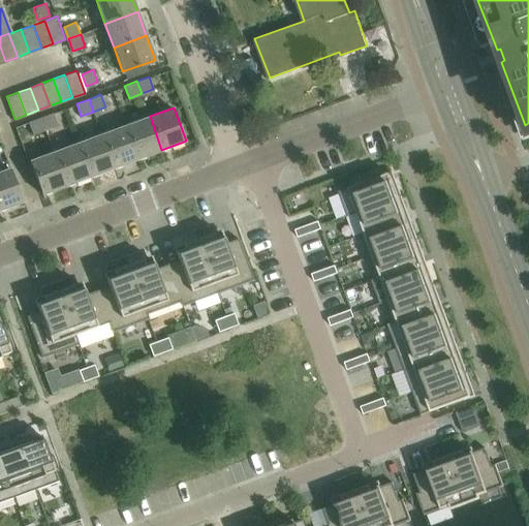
[(53,112),(40,117),(45,129),(58,124),(53,112)]
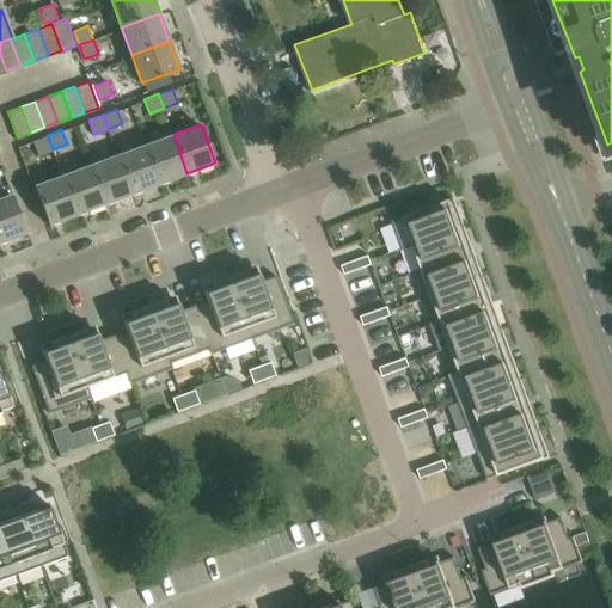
[(173,134),(146,145),(159,183),(187,173),(173,134)]
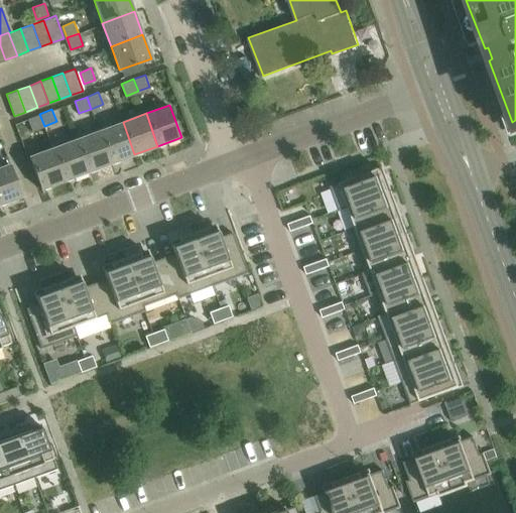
[(32,130),(44,126),(39,114),(28,118),(32,130)]
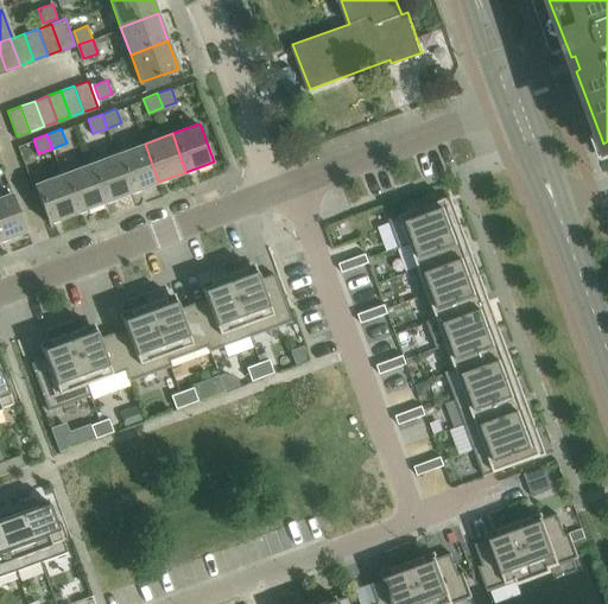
[(158,182),(145,144),(116,153),(131,192),(158,182)]
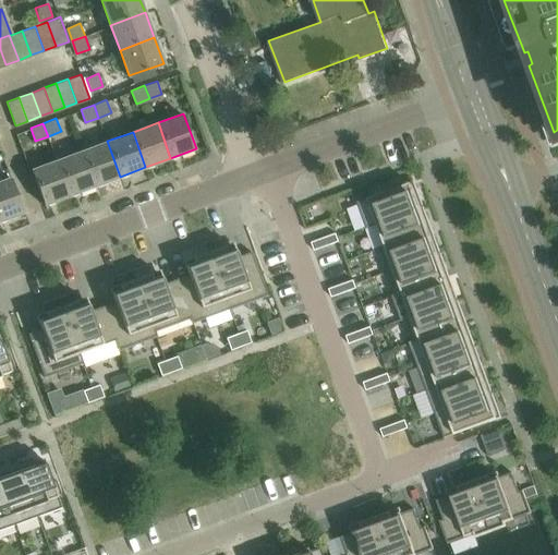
[(107,141),(82,151),(95,185),(120,177),(107,141)]
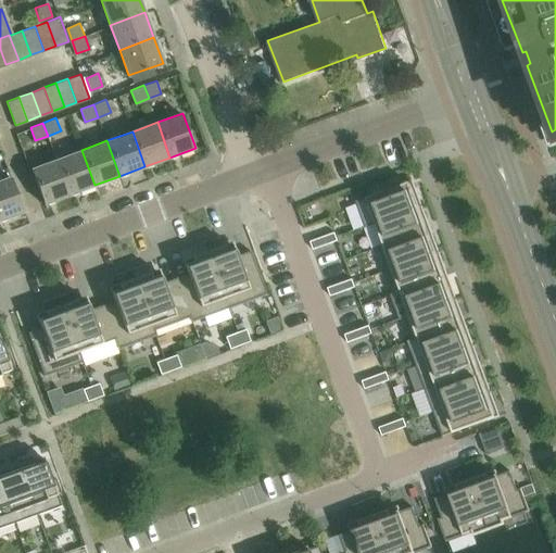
[(95,185),(81,150),(57,159),(70,193),(95,185)]
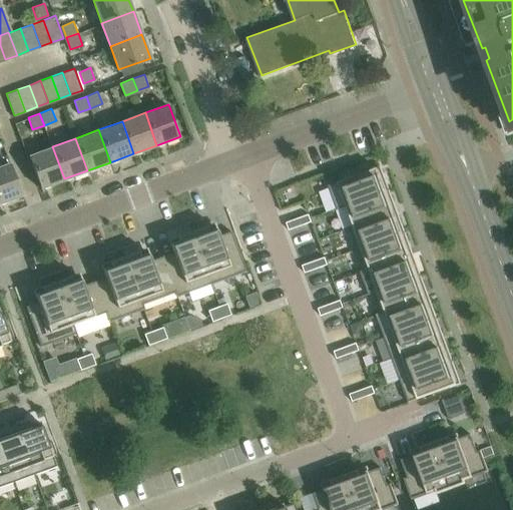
[(41,187),(64,178),(52,146),(29,155),(41,187)]
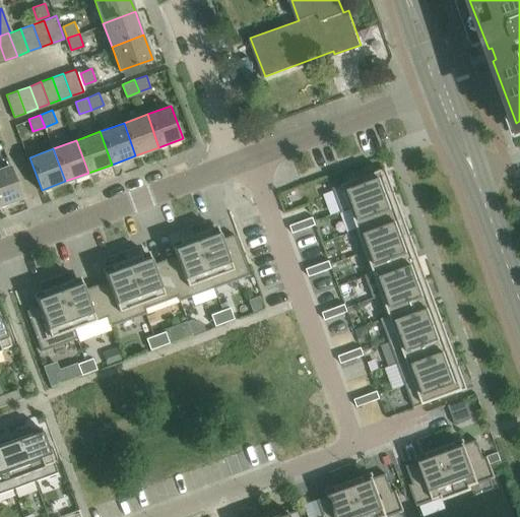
[(10,165),(0,168),(0,205),(22,197),(10,165)]
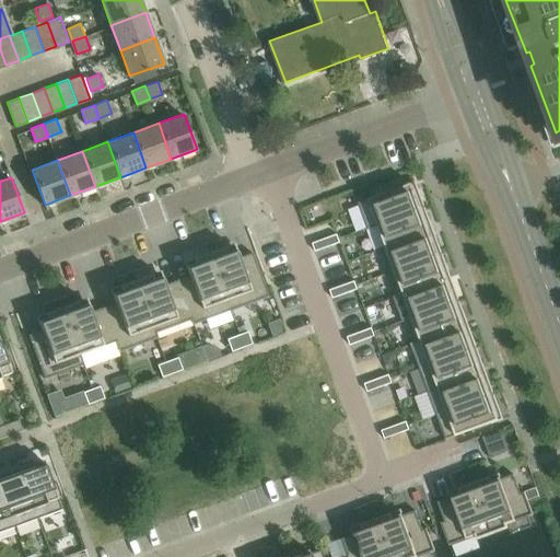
[(412,183),(411,182),(391,189),(389,185),(372,192),(373,196),(369,197),(378,222),(424,205),(418,188),(415,189),(412,183)]
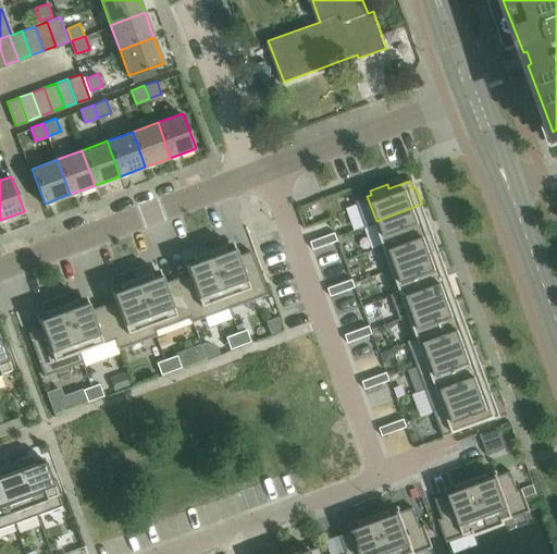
[(424,222),(429,221),(422,204),(376,221),(385,244),(428,229),(424,222)]
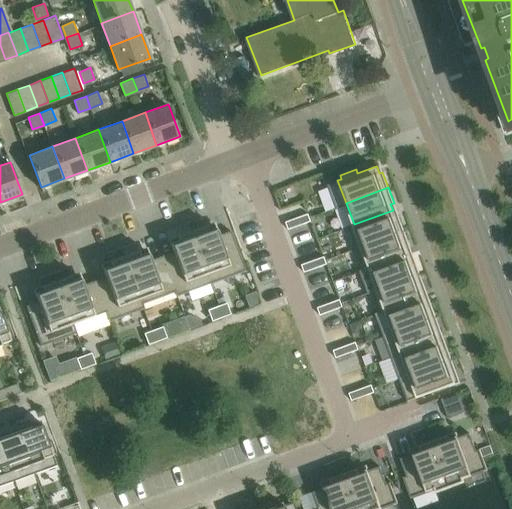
[(361,246),(404,230),(398,215),(395,216),(393,210),(354,224),(361,246)]
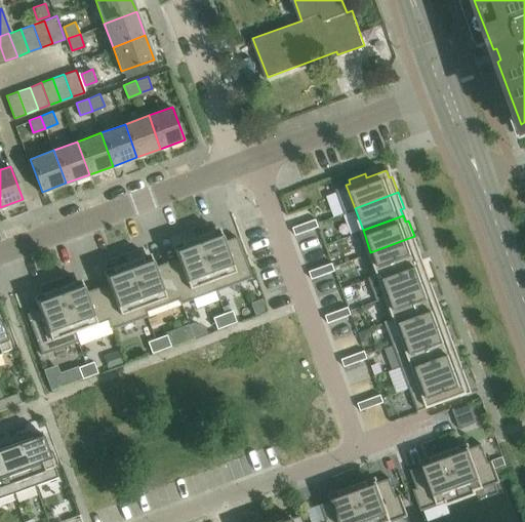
[(320,226),(317,217),(306,222),(308,230),(320,226)]
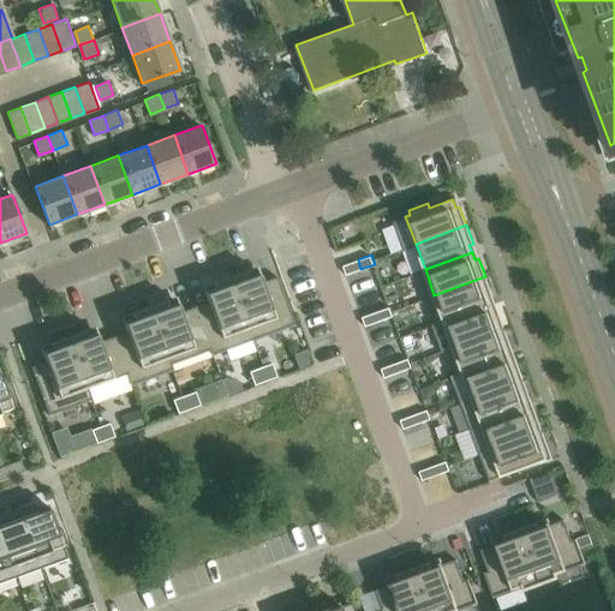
[(360,269),(358,259),(344,265),(347,274),(360,269)]
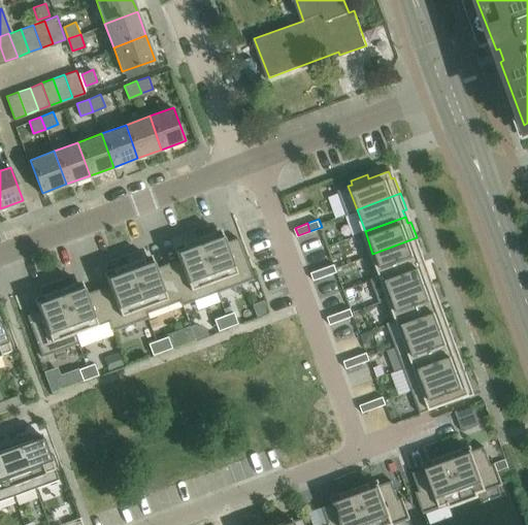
[(227,247),(222,232),(213,235),(212,232),(198,237),(213,282),(250,268),(240,241),(227,247)]
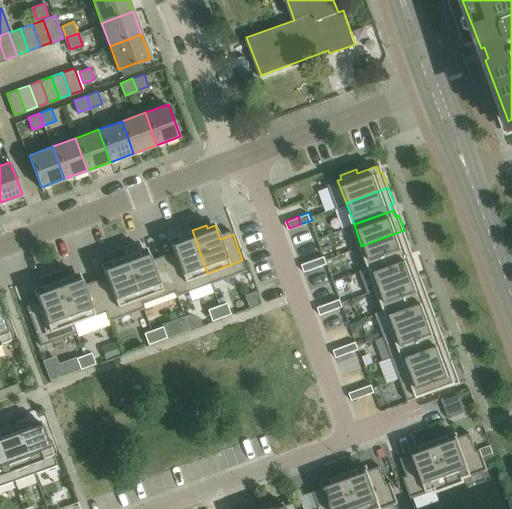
[(170,242),(175,256),(164,260),(173,285),(207,273),(192,230),(177,236),(179,239),(170,242)]
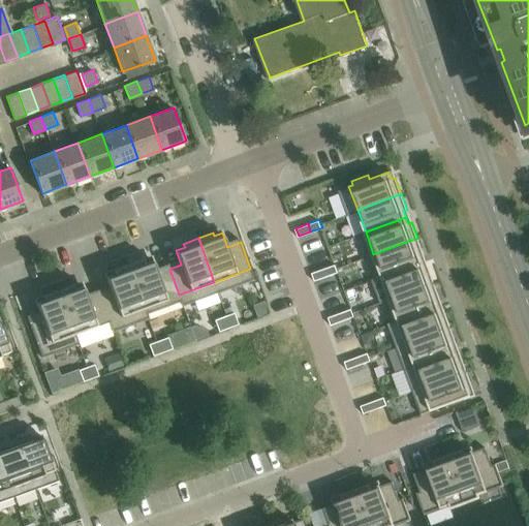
[(373,254),(381,276),(422,261),(419,255),(424,254),(417,238),(373,254)]
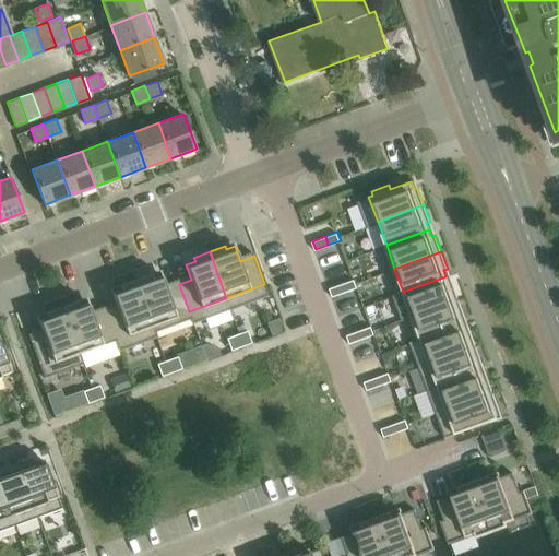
[(189,311),(179,284),(167,288),(162,273),(153,276),(151,273),(135,279),(153,326),(189,311)]
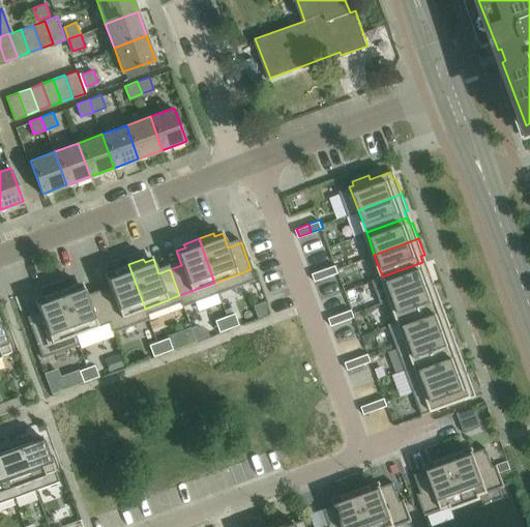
[(382,276),(390,298),(435,283),(429,266),(425,268),(422,262),(382,276)]
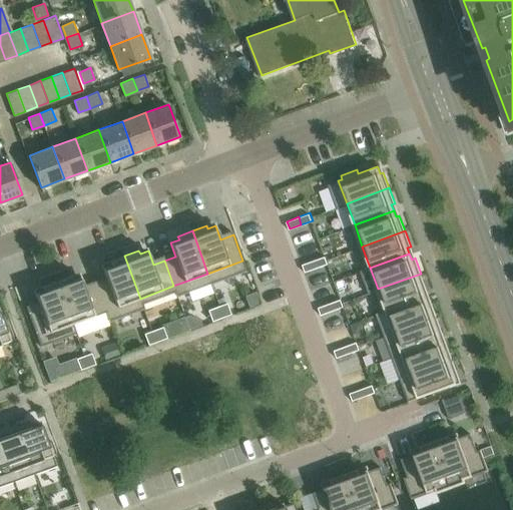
[(108,281),(96,286),(106,311),(140,299),(124,256),(110,262),(111,265),(103,268),(108,281)]
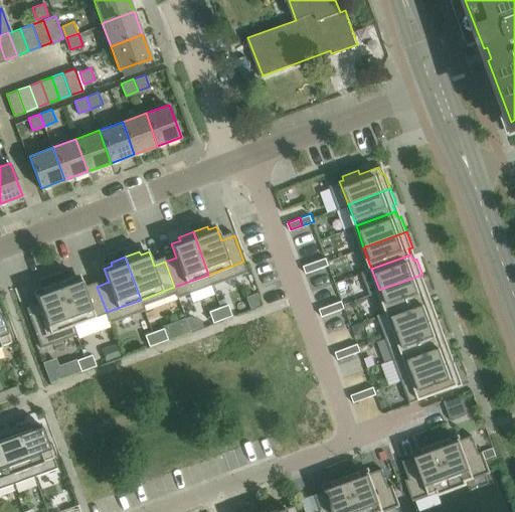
[(329,265),(327,257),(315,261),(318,269),(329,265)]
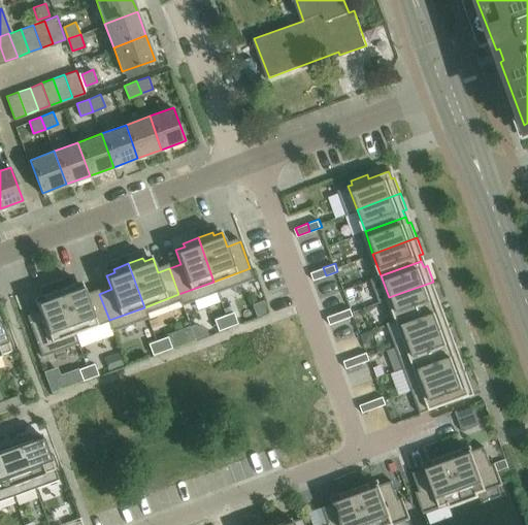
[(311,271),(315,280),(326,275),(323,267),(311,271)]
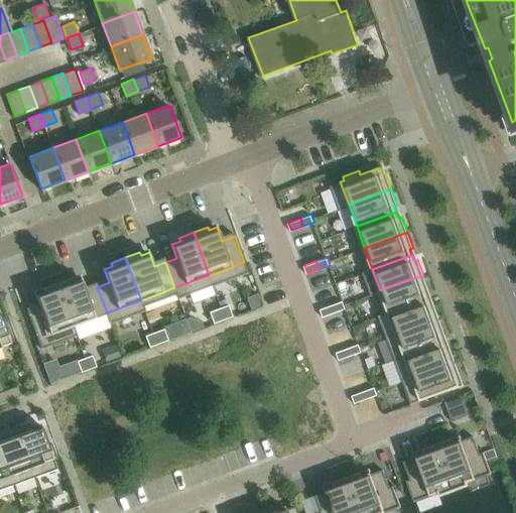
[(380,290),(388,312),(427,297),(425,292),(428,290),(423,275),(380,290)]
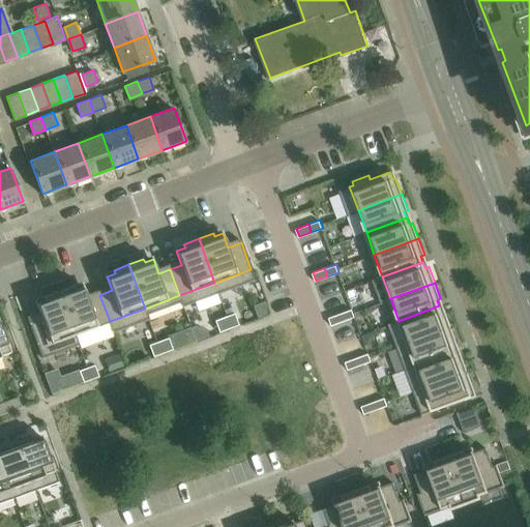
[(75,288),(74,285),(58,290),(75,334),(110,321),(99,295),(88,299),(83,285),(75,288)]
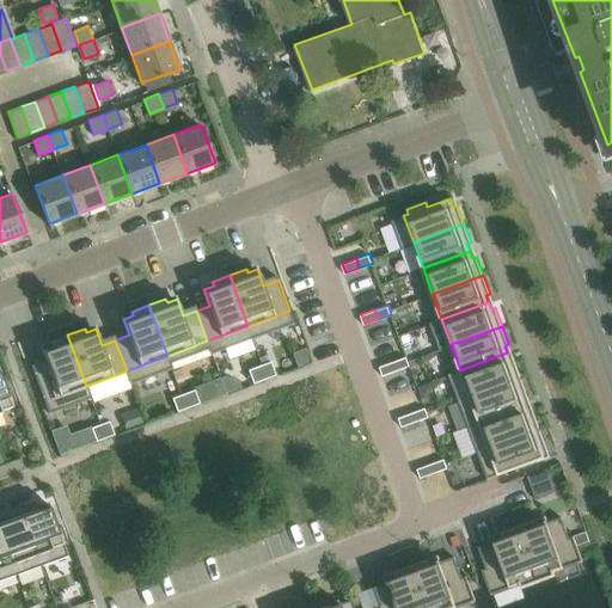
[(86,386),(67,335),(50,342),(51,345),(42,349),(48,364),(34,370),(44,400),(86,386)]
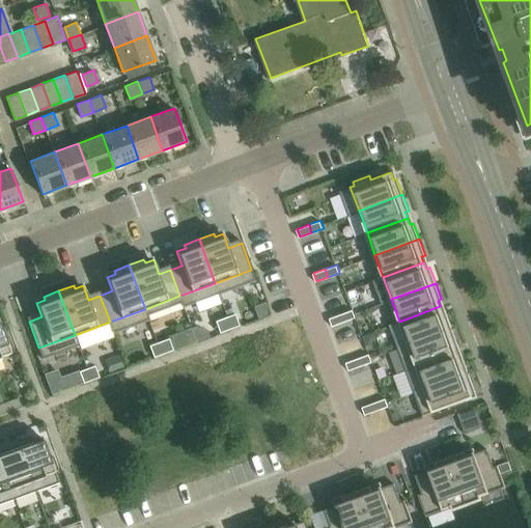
[(399,322),(408,343),(451,328),(446,311),(442,312),(440,306),(399,322)]
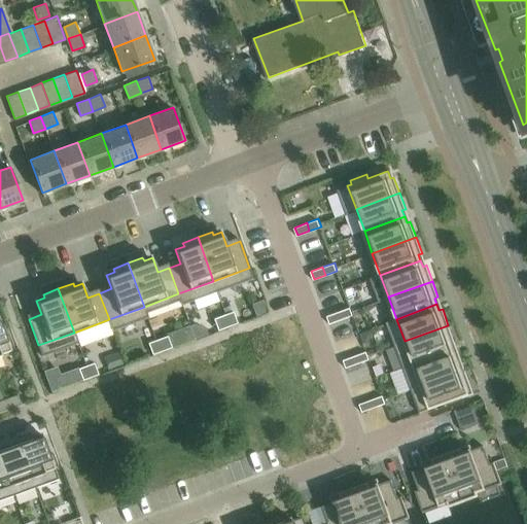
[(353,314),(350,307),(339,311),(342,318),(353,314)]
